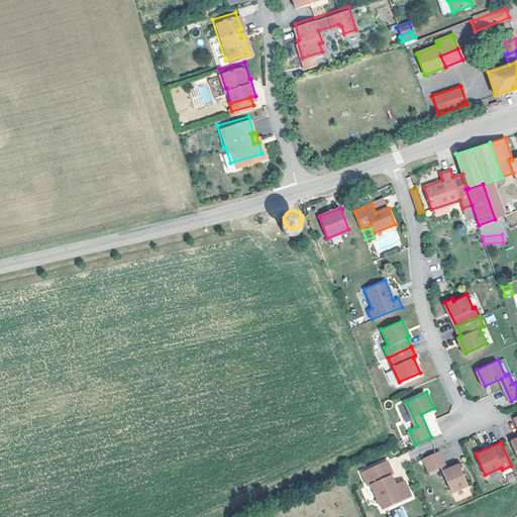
[(438,450),(425,456),(431,471),(440,467),(444,464),(438,450)]
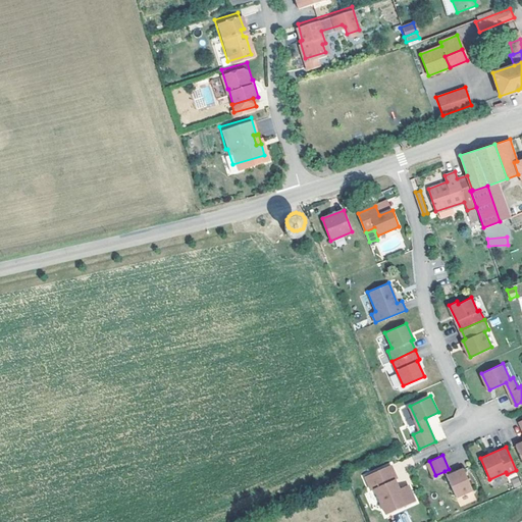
[(392,463),(365,473),(371,487),(375,486),(386,512),(416,499),(408,482),(397,487),(395,484),(398,482),(395,478),(397,476),(392,463)]
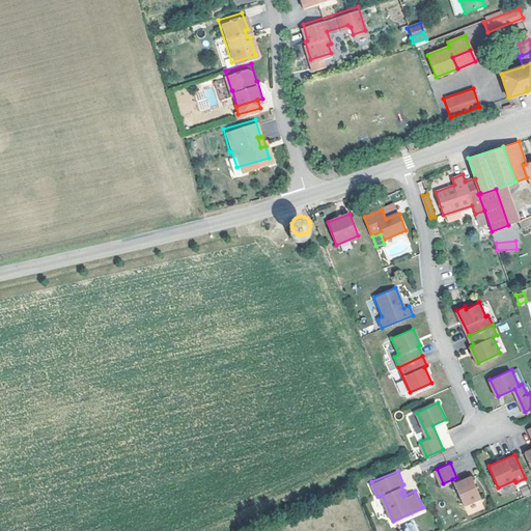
[(458,481),(454,483),(464,505),(480,498),(471,476),(458,481)]
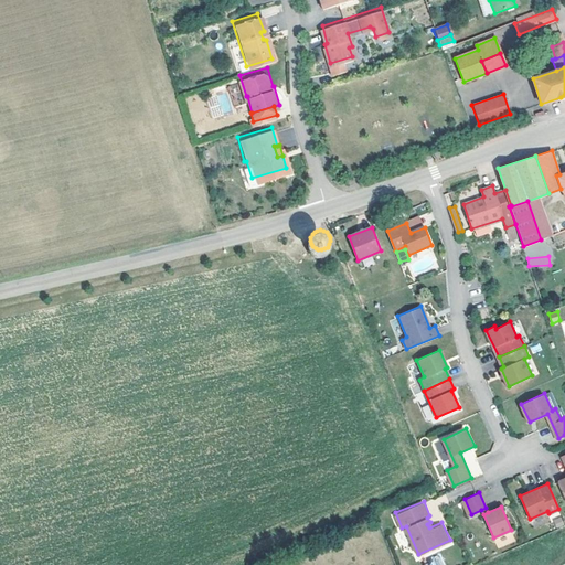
[(444,564),(439,554),(428,560),(430,564),(444,564)]
